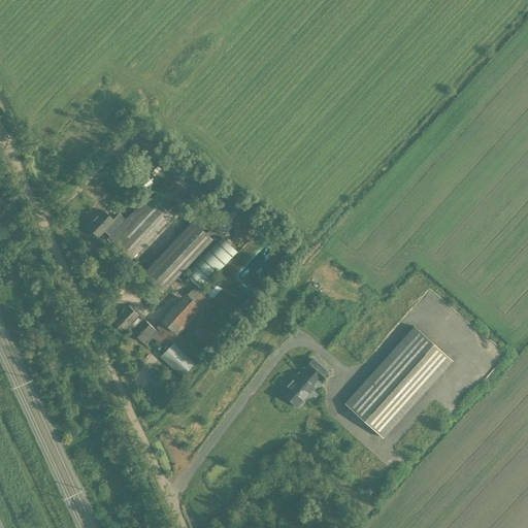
[(72,129),(80,136),(89,128),(79,120),(72,129)]
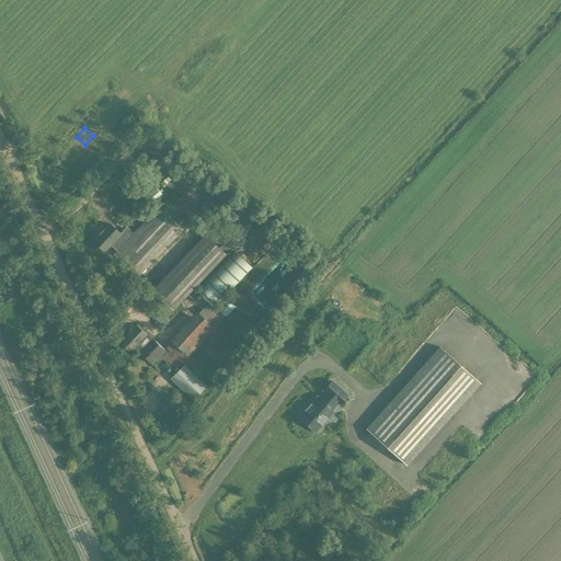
[(116,251),(113,254),(138,277),(183,230),(158,206),(133,232),(116,251)]
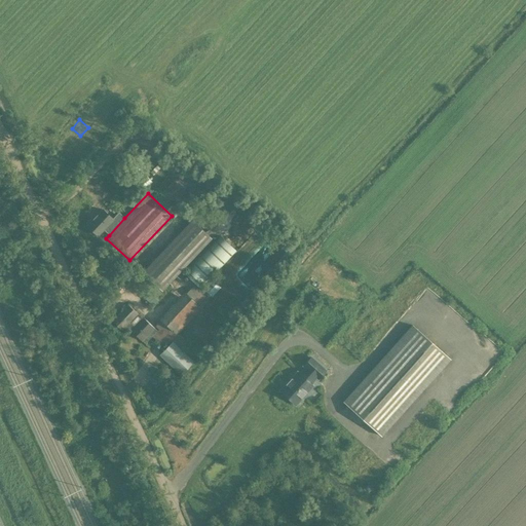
[(109,235),(124,218),(118,213),(112,219),(102,210),(92,220),(90,219),(86,223),(88,224),(86,226),(89,228),(87,229),(94,234),(95,233),(98,235),(103,229),(109,235)]
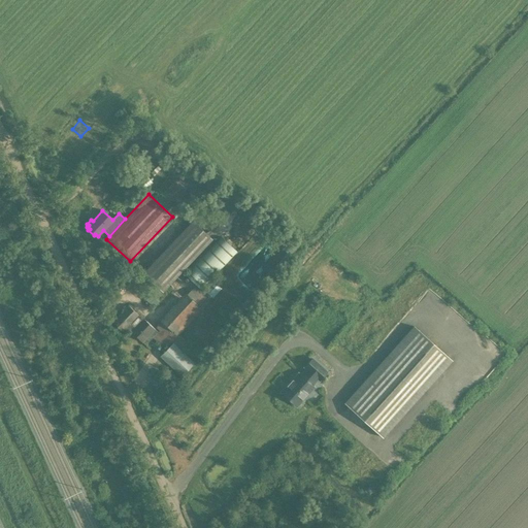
[(194,222),(143,273),(163,292),(212,239),(194,222)]
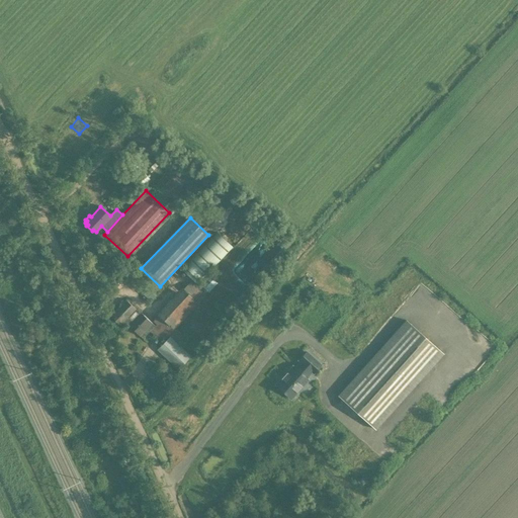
[(218,232),(182,269),(198,284),(233,247),(218,232)]
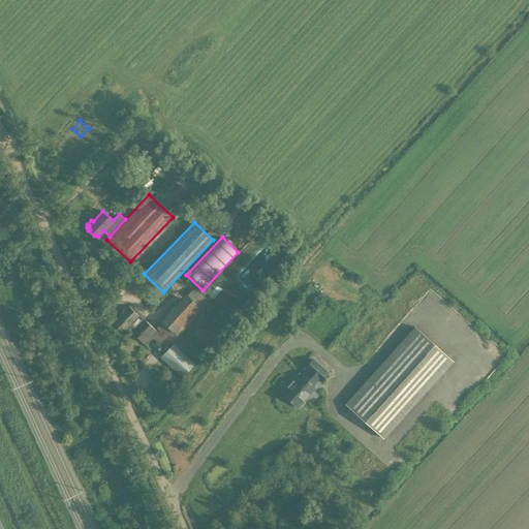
[(213,281),(204,290),(213,299),(222,289),(213,281)]
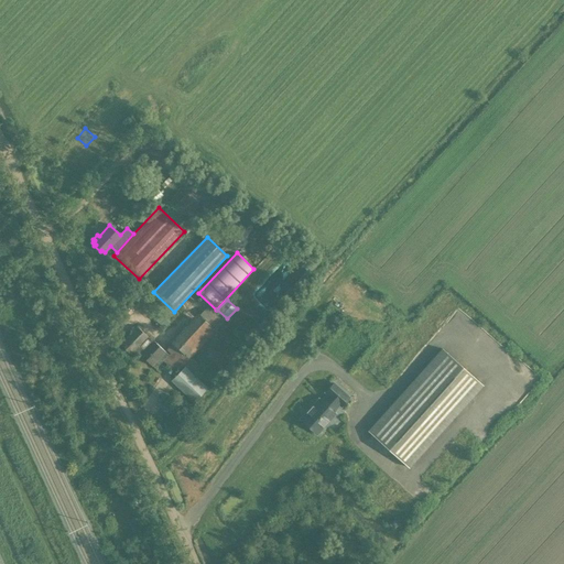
[(167,349),(195,376),(202,368),(191,358),(225,321),(208,305),(201,314),(197,313),(171,342),(172,344),(166,350),(167,349)]
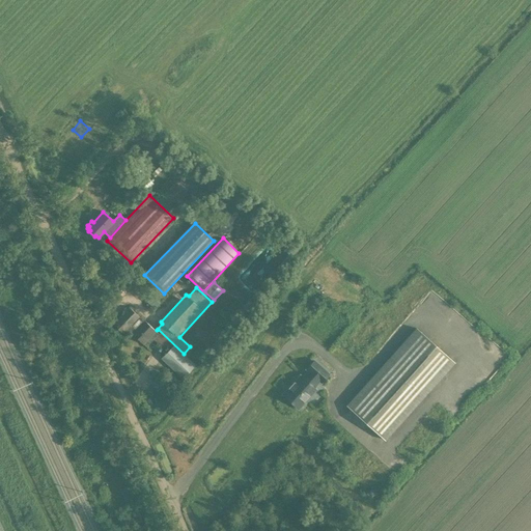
[(154,308),(160,302),(151,294),(145,300),(154,308)]
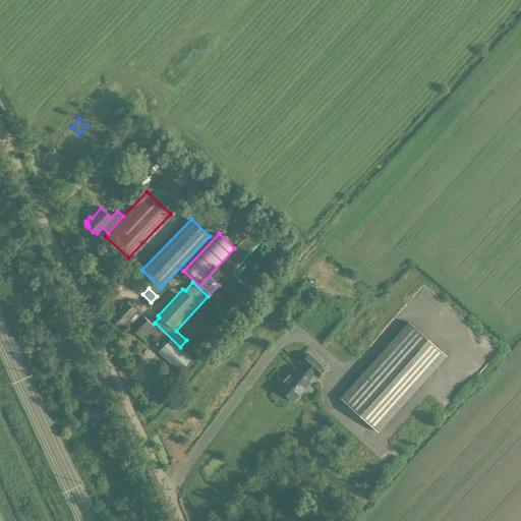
[(131,329),(142,316),(127,301),(111,317),(120,328),(125,323),(131,329)]
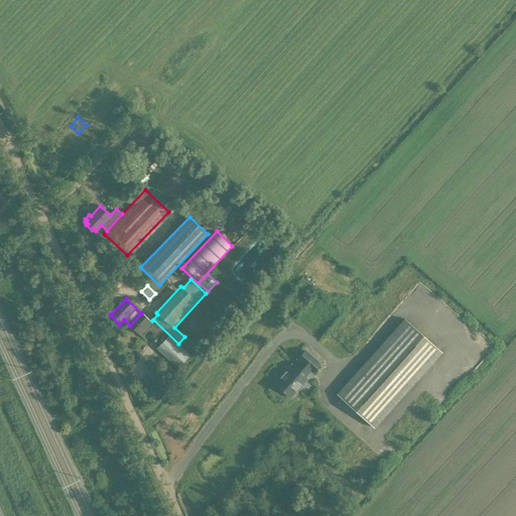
[(141,313),(130,326),(139,335),(139,334),(143,337),(149,331),(162,343),(156,349),(177,368),(189,355),(177,345),(178,344),(153,319),(152,320),(155,324),(154,325),(151,321),(150,321),(141,313)]
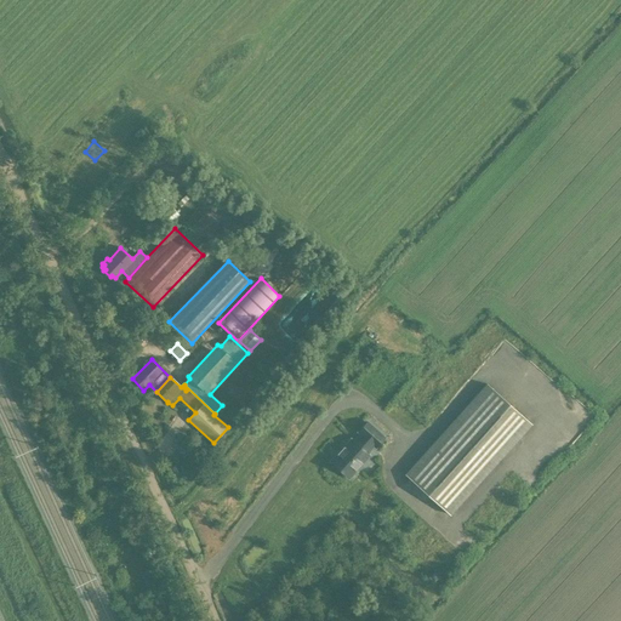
[(486,385),(405,474),(450,514),(531,425),(486,385)]
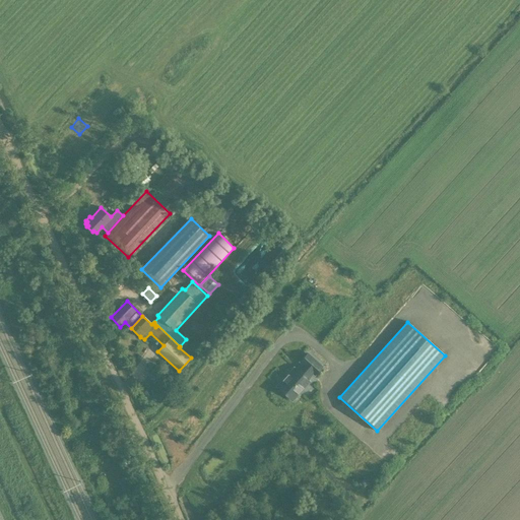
[(294,368),(277,386),(293,400),(294,398),(297,398),(300,395),(300,392),(309,382),(307,380),(313,373),(314,374),(322,366),(308,353),(301,362),(303,364),(296,370),(294,368)]
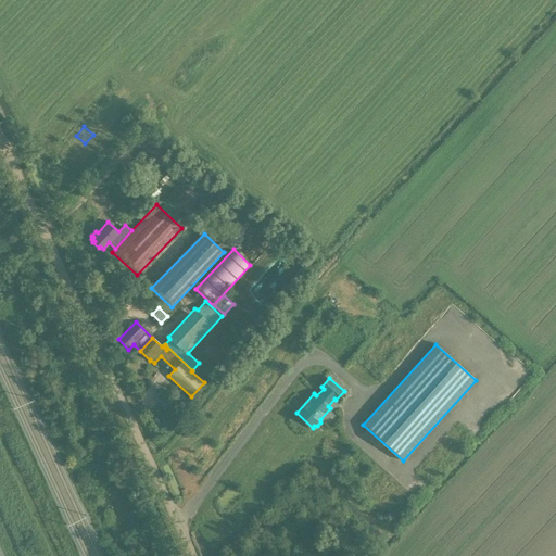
[(177,389),(171,396),(176,401),(177,399),(179,400),(184,394),(177,389)]
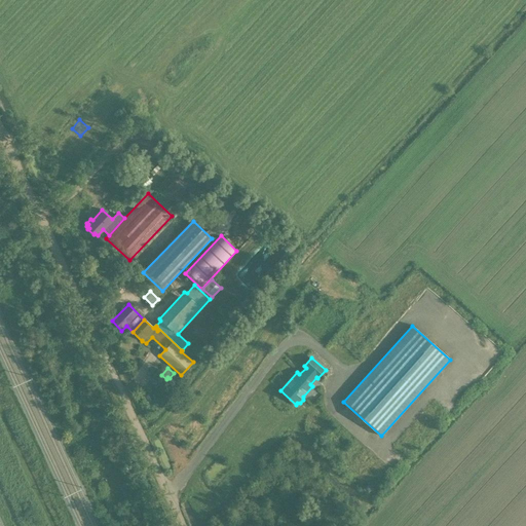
[(468,387),(476,382),(468,374),(461,379),(468,387)]
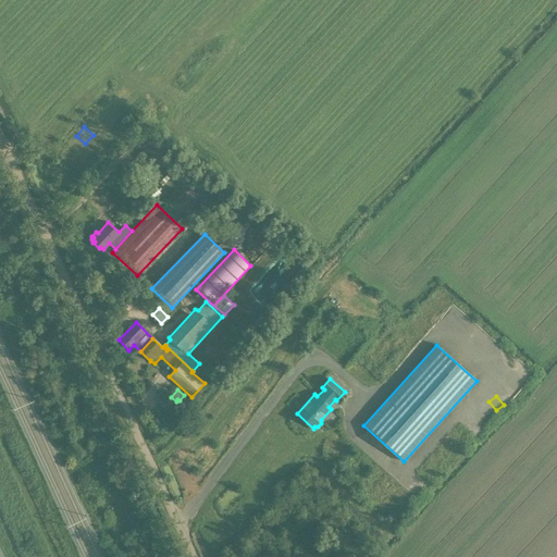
[(393,485),(383,499),(394,507),(404,493),(393,485)]
